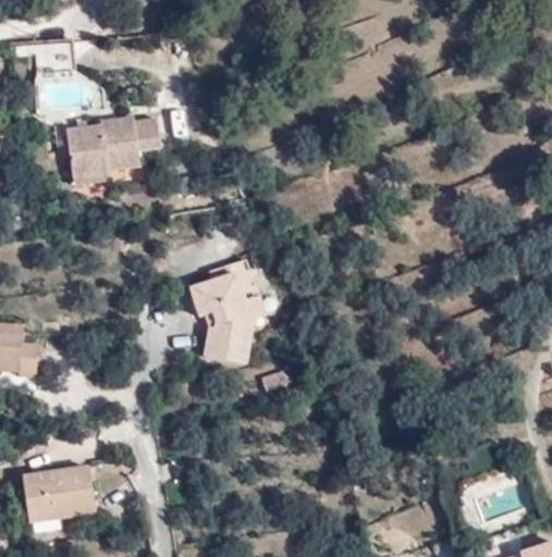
[(63,64),(61,42),(28,45),(31,67),(63,64)]
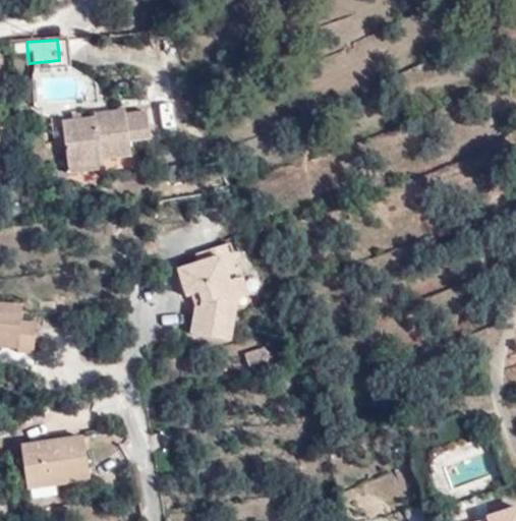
[(63,161),(99,155),(125,152),(120,109),(91,111),(91,117),(58,121),(63,161)]
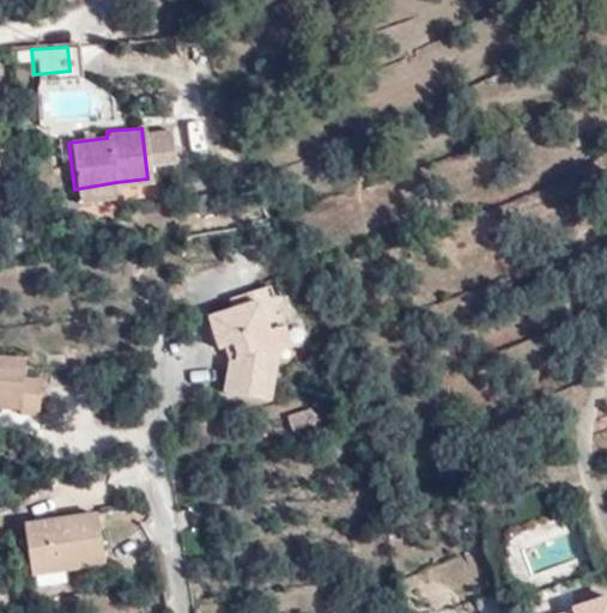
[(116,196),(116,182),(74,189),(76,201),(116,196)]
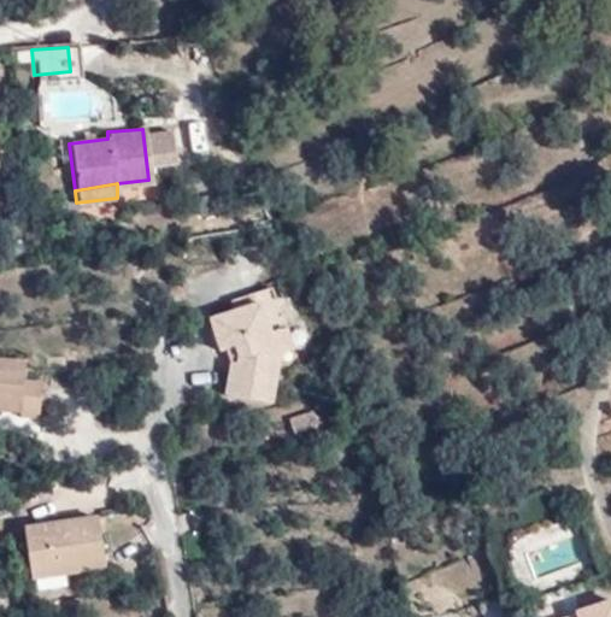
[(280,350),(272,329),(269,331),(257,300),(231,310),(235,321),(212,328),(219,351),(224,350),(236,345),(241,359),(229,363),(225,392),(270,399),(280,350)]
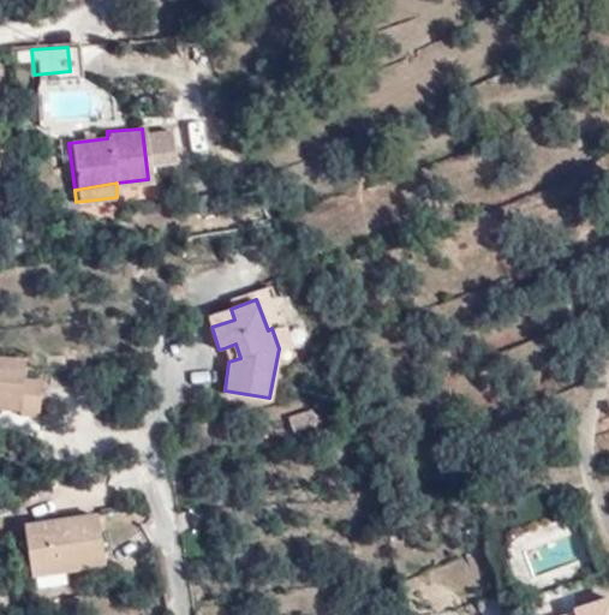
[(234,320),(231,309),(208,318),(212,327),(234,320)]
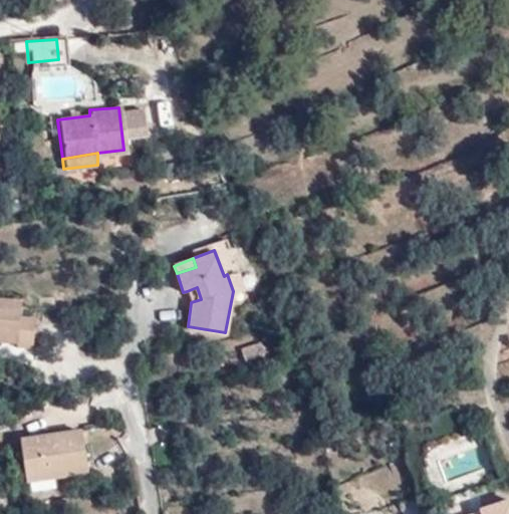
[(237,270),(227,274),(233,291),(243,287),(237,270)]
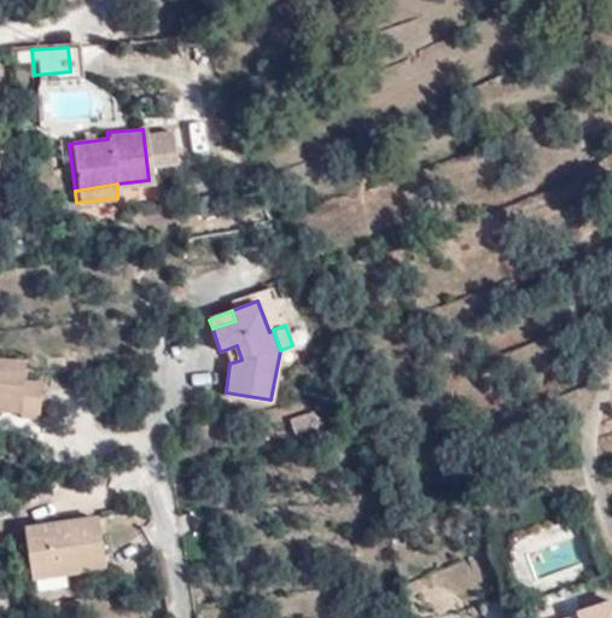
[(225,350),(229,363),(242,360),(237,345),(225,350)]
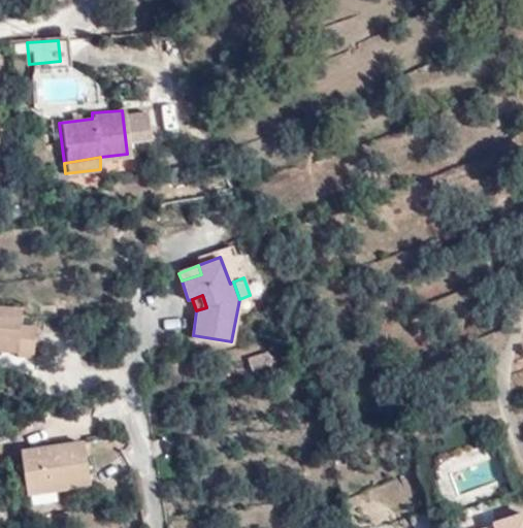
[(0,351),(14,353),(15,358),(32,359),(34,328),(20,325),(20,310),(0,308),(0,351)]
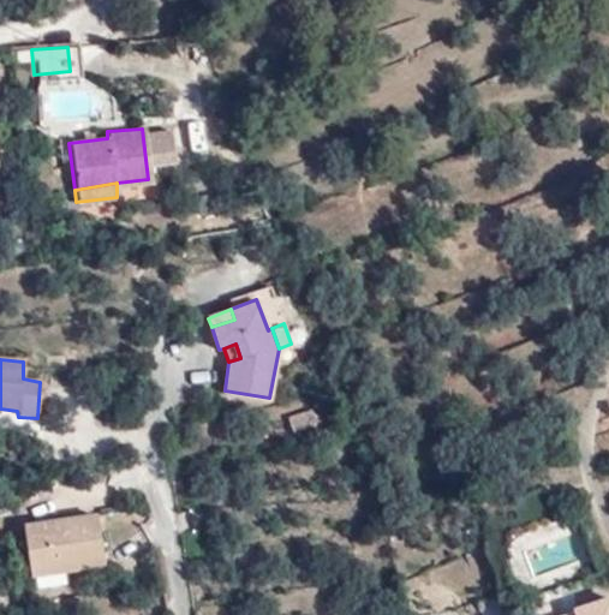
[(293,425),(316,416),(311,404),(288,411),(293,425)]
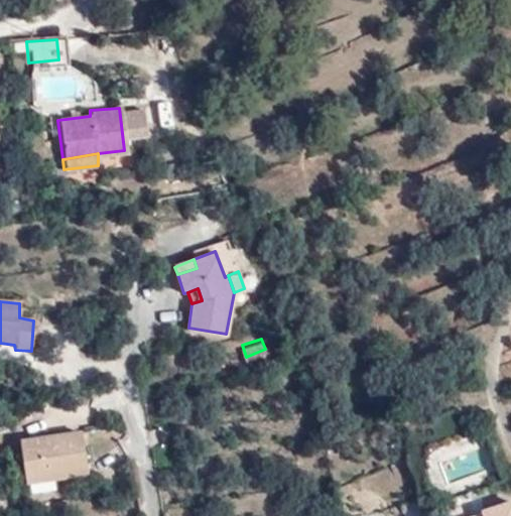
[(26,484),(88,475),(81,434),(21,443),(26,484)]
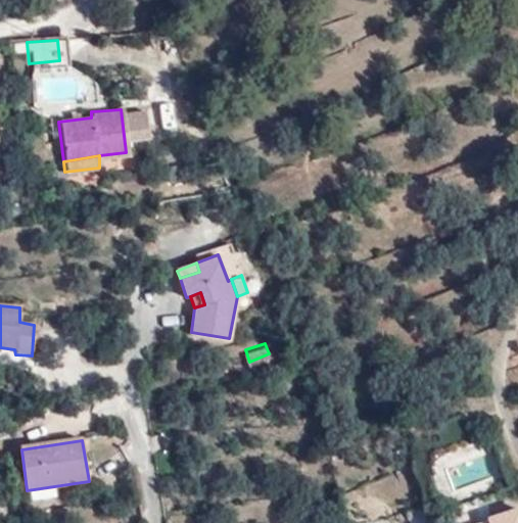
[(517,522),(517,505),(516,501),(468,516),(470,522),(517,522)]
